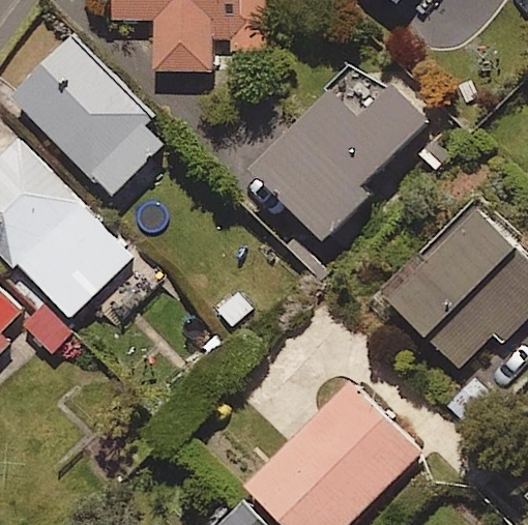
[(113,0),(114,20),(151,20),(152,76),(213,75),(212,39),(232,38),(232,54),(270,53),(268,0),(113,0)]
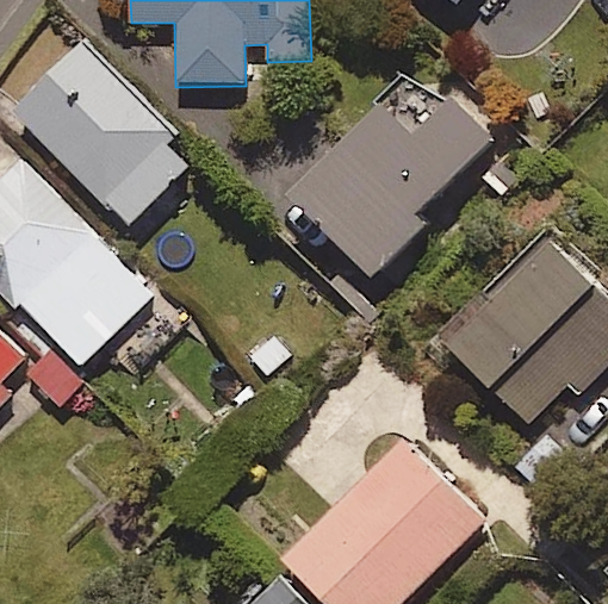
[(174,134),(81,44),(13,116),(130,228),(187,167),(163,144),(174,134)]
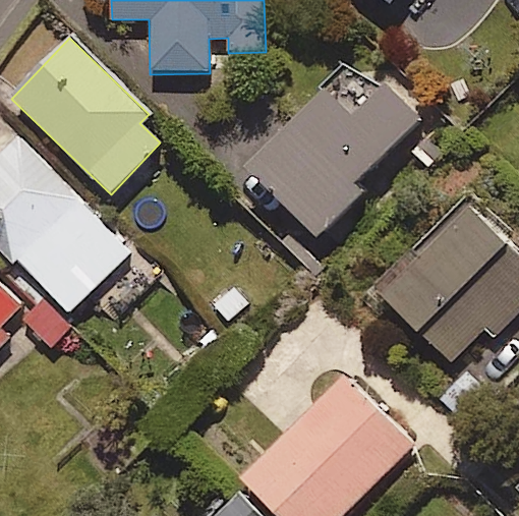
[(418,120),(352,59),(245,176),(318,241),(362,192),(356,187),(418,120)]
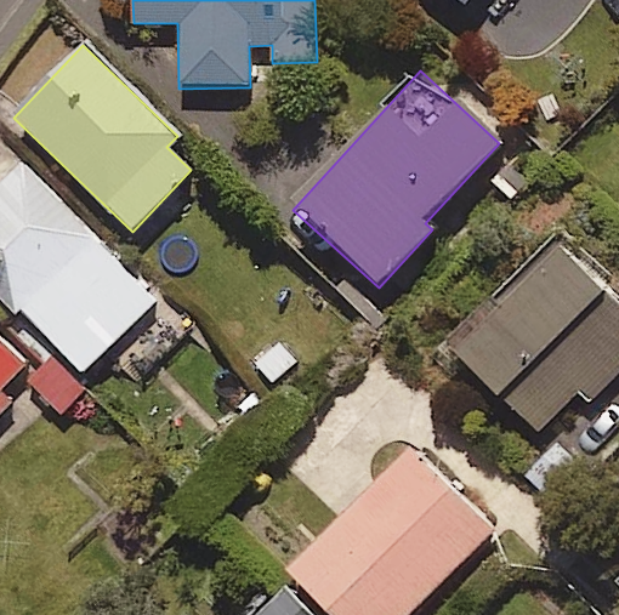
[(159,292),(20,163),(0,183),(0,295),(84,374),(159,292)]
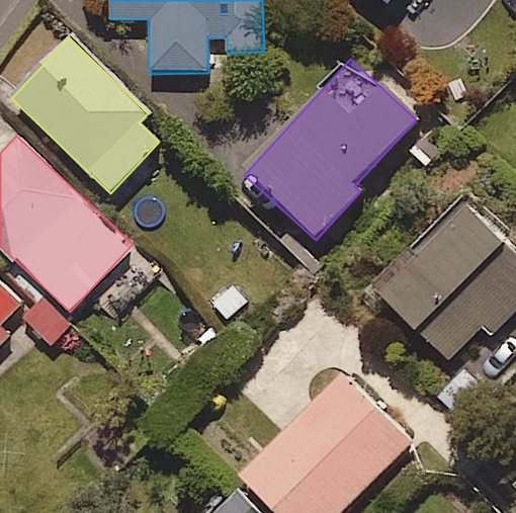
[(515,309),(515,256),(464,206),(377,295),(446,363),(482,328),(490,336),(515,309)]
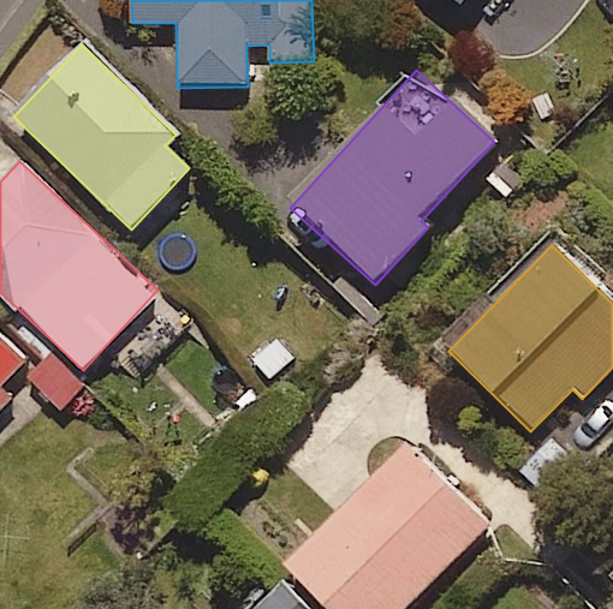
[(24,362),(0,338),(0,409),(11,398),(0,388),(0,386),(24,362)]
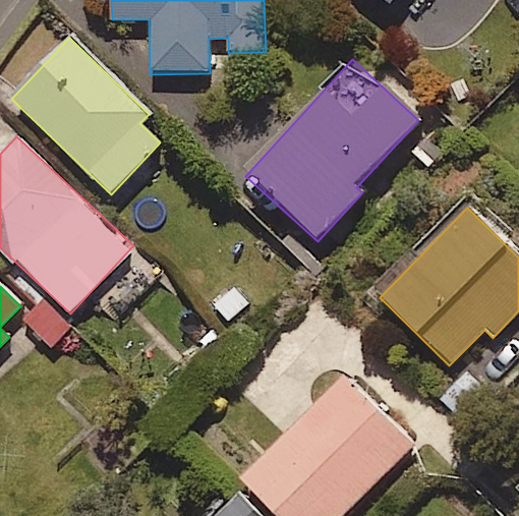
[(492,395),(465,370),(442,397),(468,421),(492,395)]
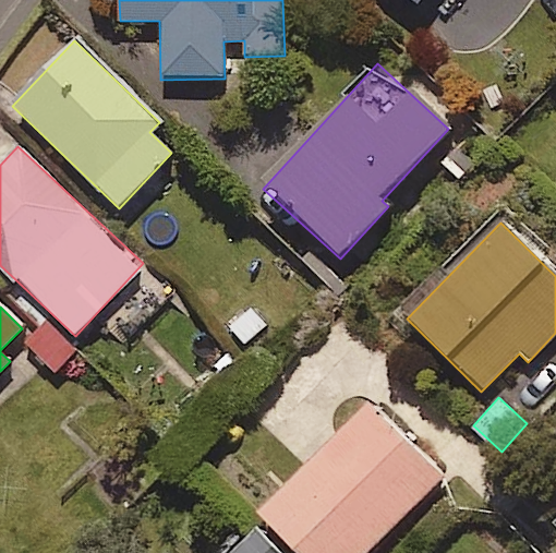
[(366,552),(444,478),(371,403),(257,513),(297,552),(366,552)]
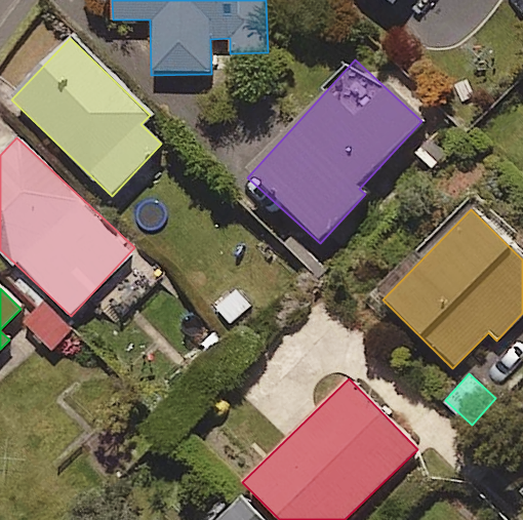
[(266,519),(241,494),(213,519),(266,519)]
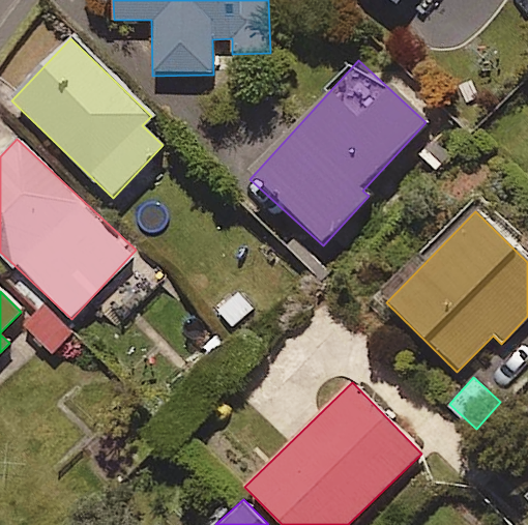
All buildings are outlined.
